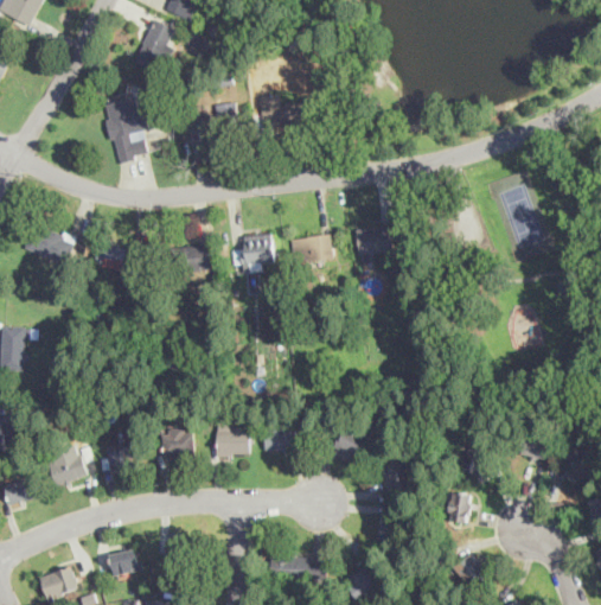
[(38,0),(0,0),(0,12),(27,25),(38,0)]
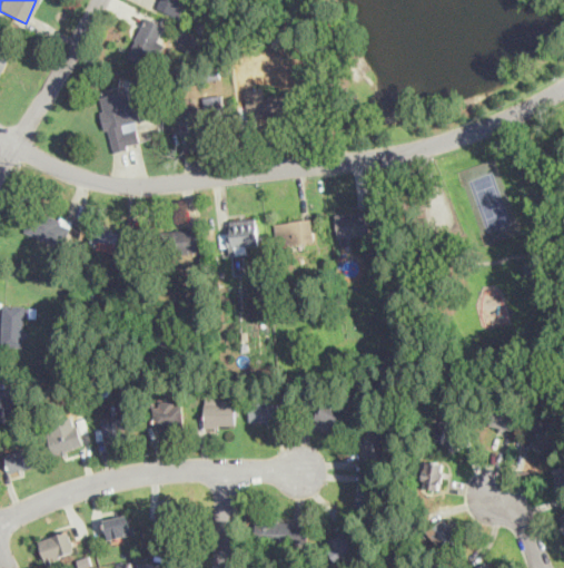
[(155,0),(151,9),(172,18),(181,0),(155,0)]
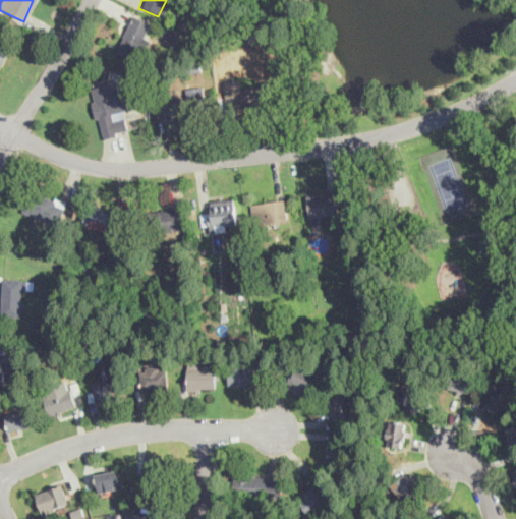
[(129,16),(146,24),(139,39),(146,42),(139,53),(131,49),(126,60),(111,52),(129,16)]
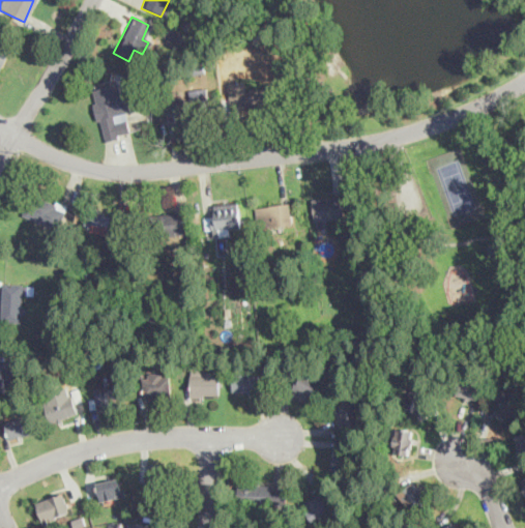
[(223,83),(227,112),(266,107),(264,88),(240,91),(239,82),(223,83)]
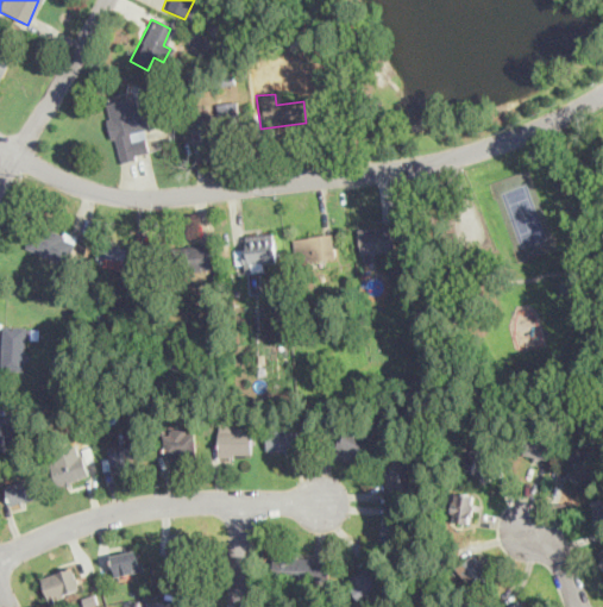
[(101,105),(131,98),(133,111),(139,108),(145,130),(139,131),(144,152),(130,156),(131,161),(117,164),(110,139),(105,141),(101,120),(105,119),(101,105)]
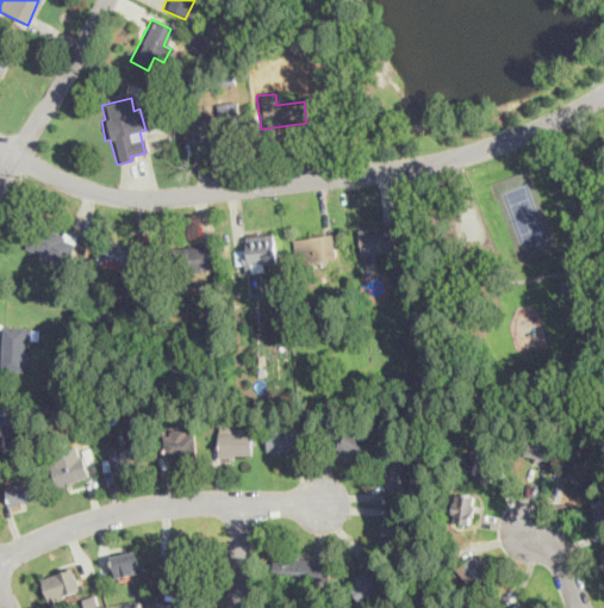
[(193,118),(197,143),(230,138),(229,130),(236,130),(232,103),(212,105),(215,121),(207,121),(207,116),(193,118)]
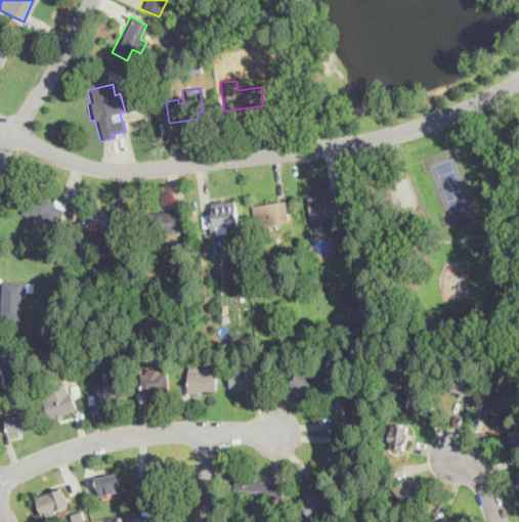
[(18,213),(52,227),(60,207),(27,193),(18,213)]
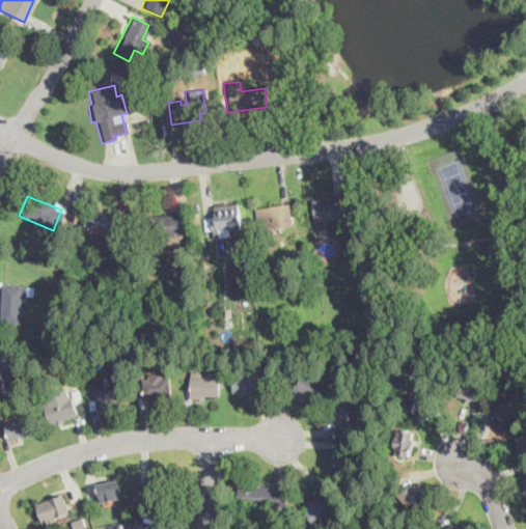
[(339,198),(308,201),(310,223),(342,220),(339,198)]
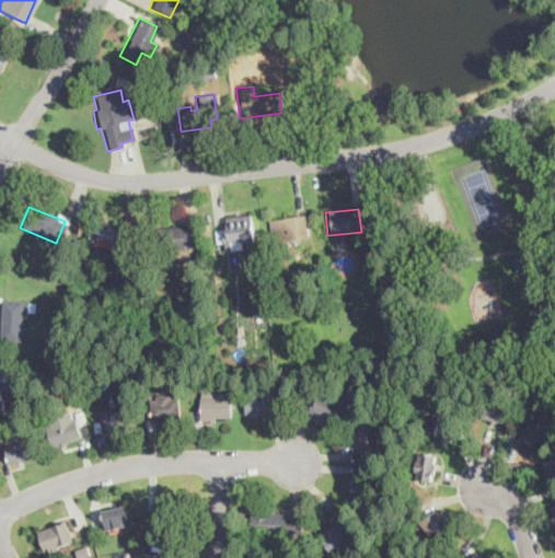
[(238,243),(250,242),(247,216),(221,218),(222,230),(210,231),(212,244),(219,243),(220,252),(239,250),(238,243)]
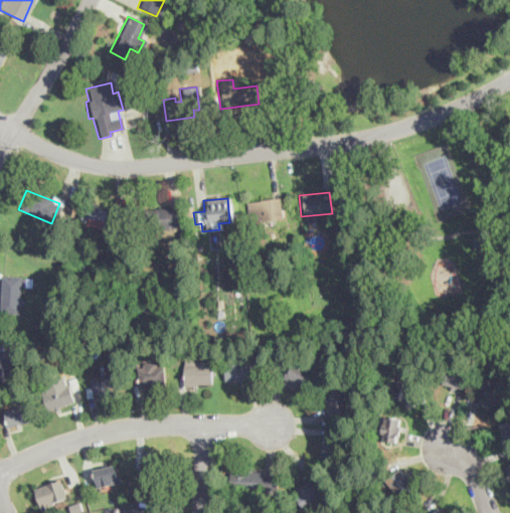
[(246,222),(280,218),(278,198),(243,203),(246,222)]
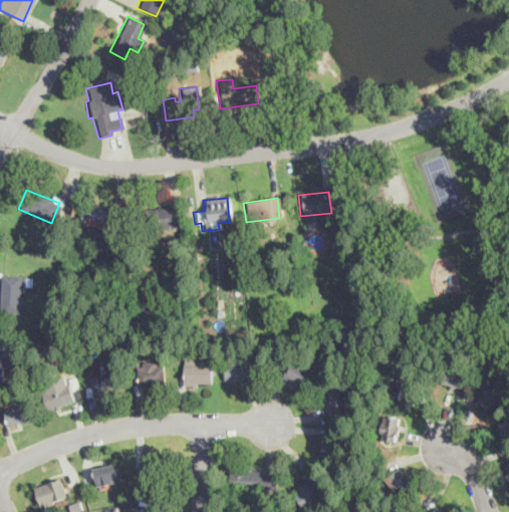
[(149,231),(177,228),(173,207),(147,210),(149,231)]
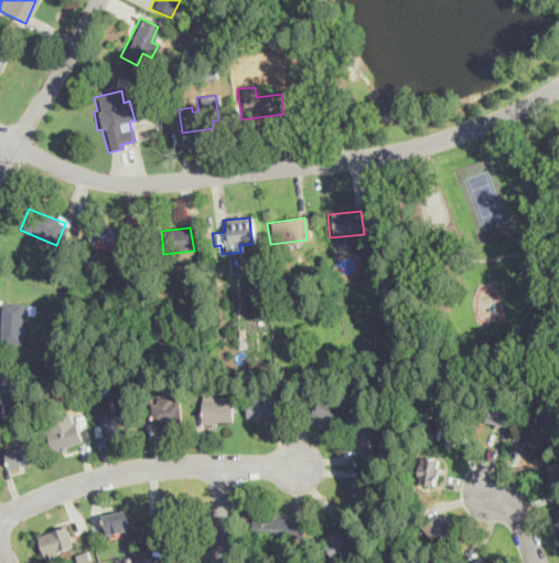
[(127,232),(87,229),(85,250),(126,254),(127,232)]
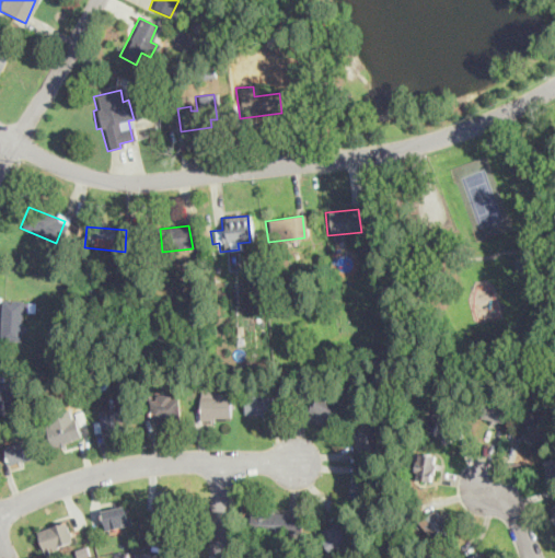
[(529,267),(512,272),(509,260),(524,255),(529,267)]
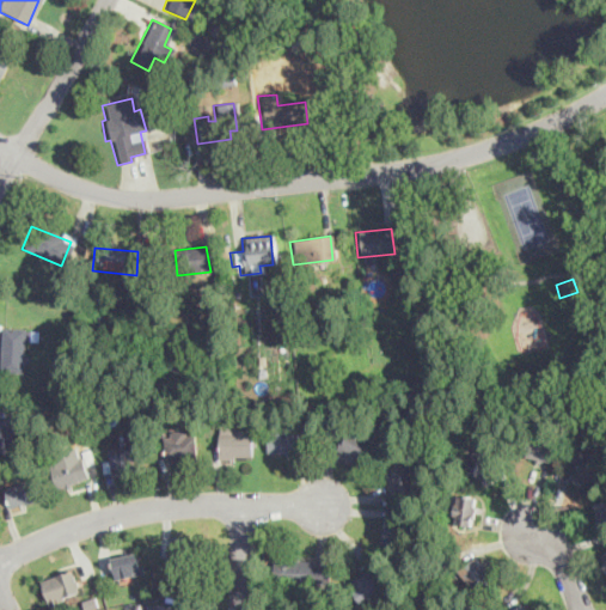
[(20,373),(20,341),(29,341),(29,329),(0,329),(0,373),(20,373)]
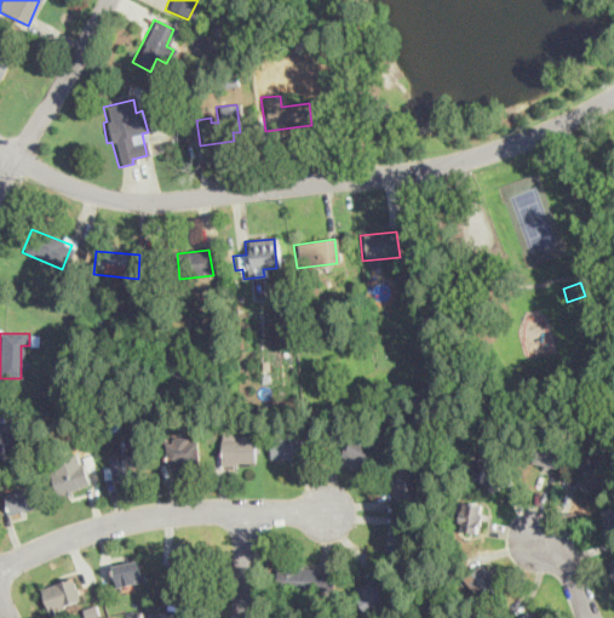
[(194,461),(191,442),(184,442),(184,435),(170,436),(170,444),(164,444),(165,463),(194,461)]
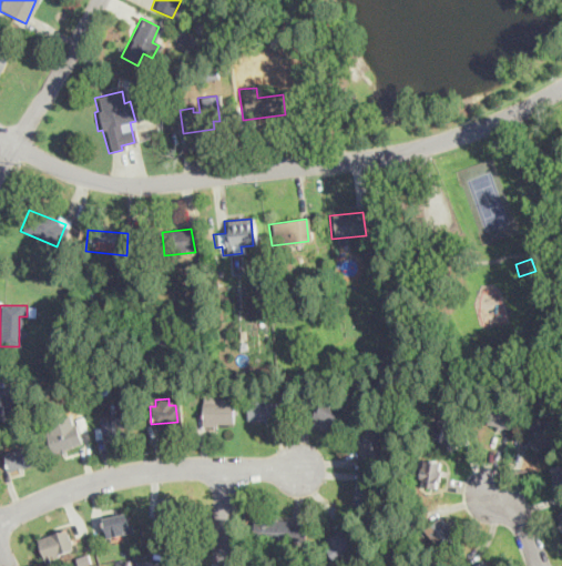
[(276,398),(243,398),(243,420),(276,421),(276,398)]
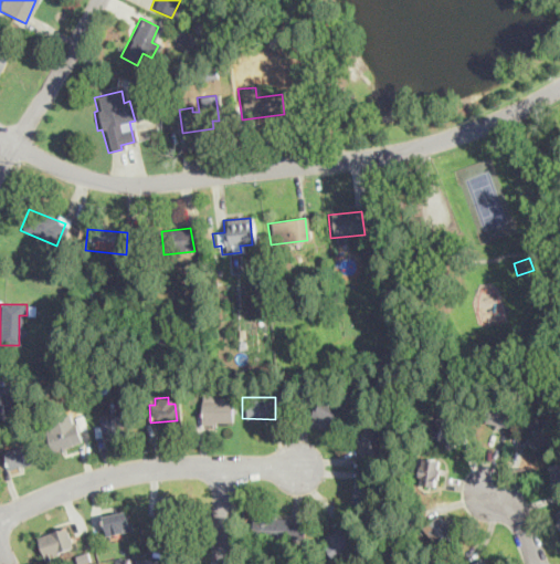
[(228,398),(200,398),(200,424),(229,423),(228,398)]
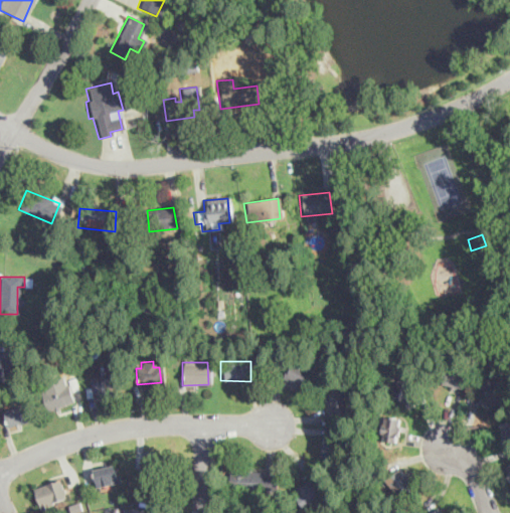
[(310,373),(290,364),(284,378),(304,387),(310,373)]
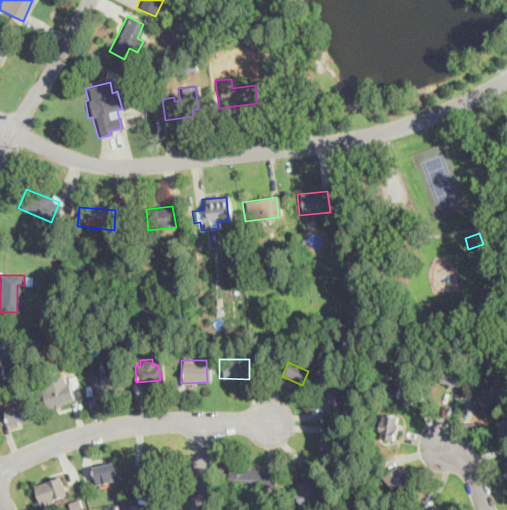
[(112,365),(102,365),(103,372),(90,373),(92,394),(114,392),(112,365)]
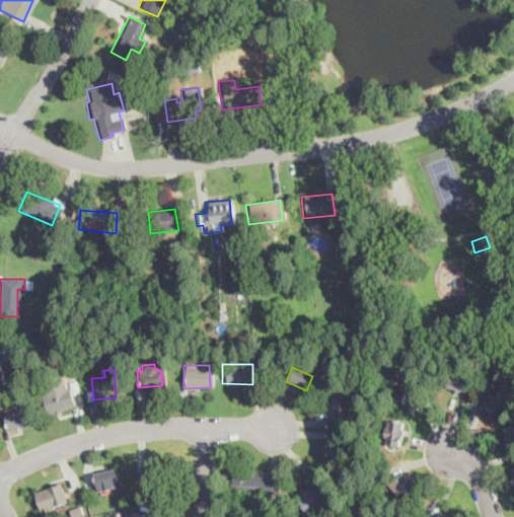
[(467,375),(448,370),(444,387),(463,392),(467,375)]
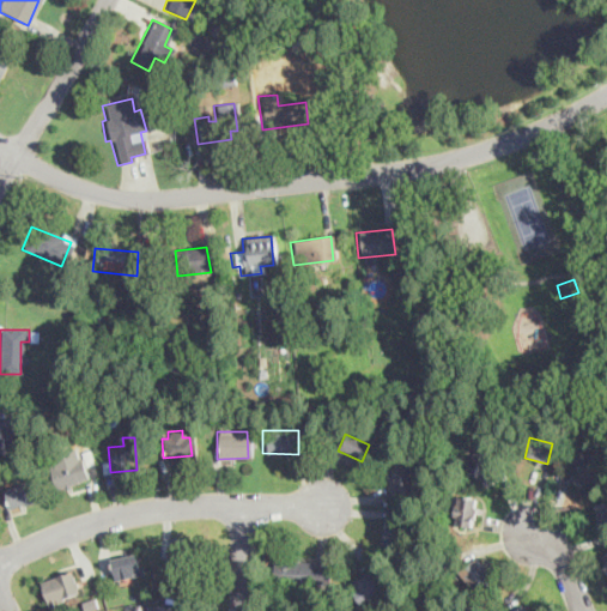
[(580,447),(564,464),(574,472),(569,477),(584,491),(604,470),(580,447)]
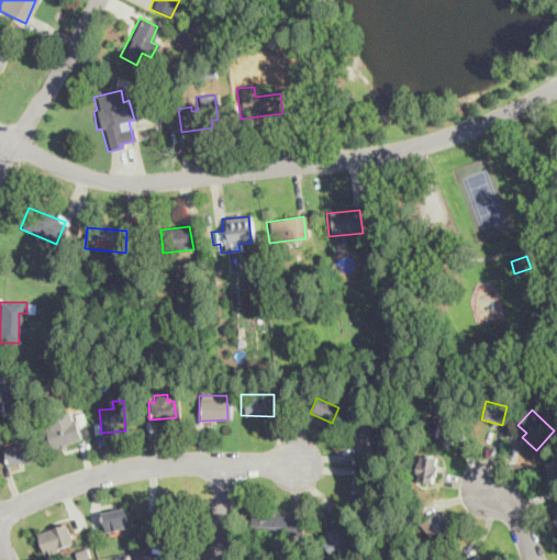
[(80,439),(73,421),(48,429),(47,425),(42,427),(49,450),(80,439)]
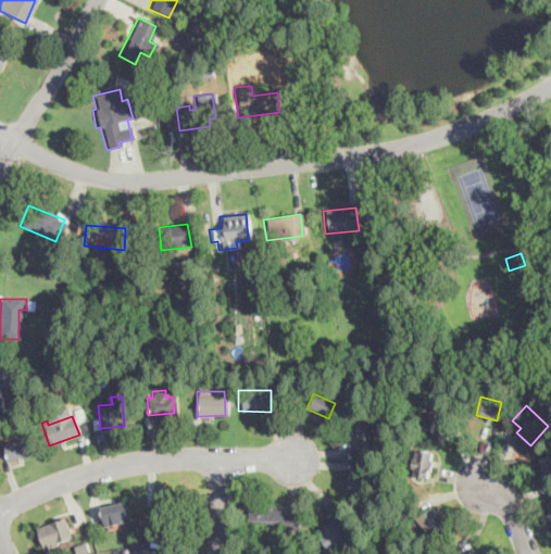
[(25,456),(20,438),(1,443),(7,462),(25,456)]
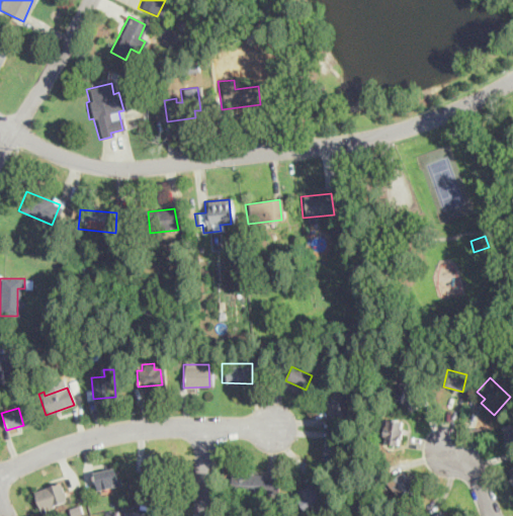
[(401,422),(385,419),(380,444),(397,446),(401,422)]
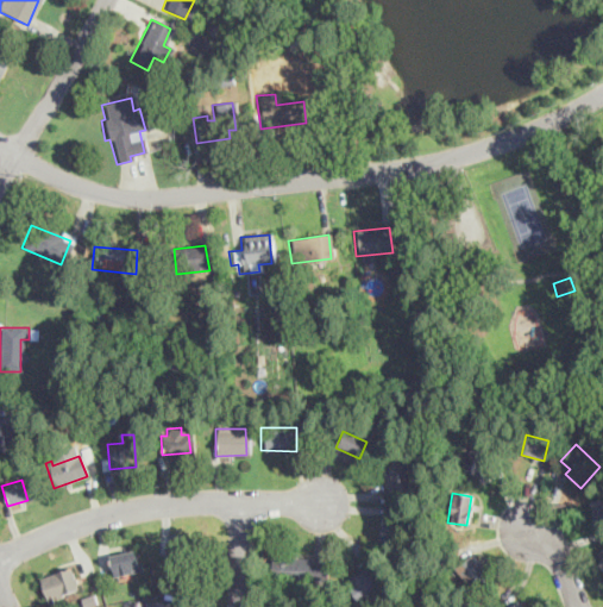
[(602,499),(588,504),(596,530),(602,526),(602,499)]
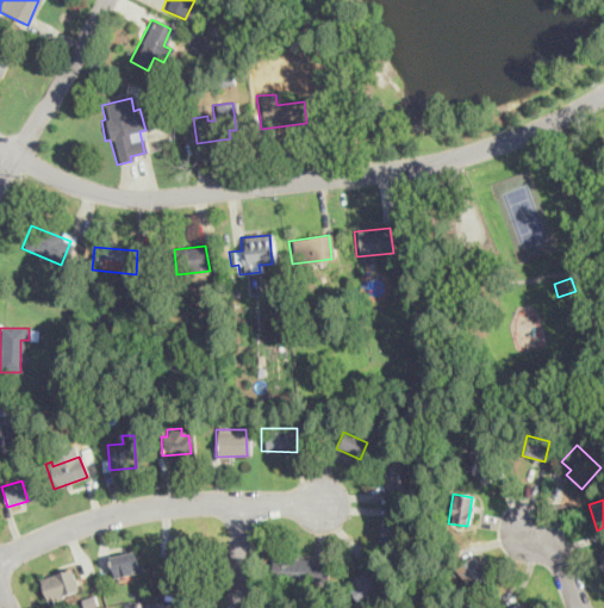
[(603,582),(603,548),(593,553),(603,582)]
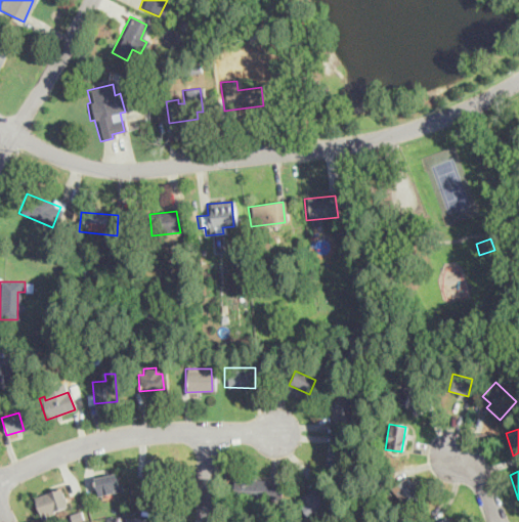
[(115,475),(92,479),(97,503),(109,501),(106,494),(118,492),(115,475)]
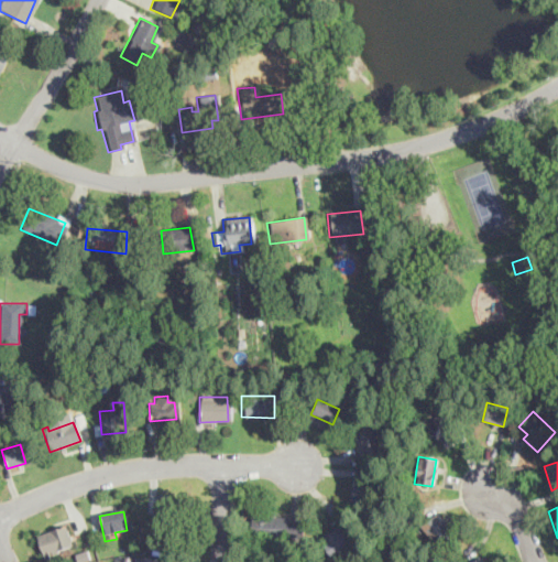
[(435,516),(415,532),(430,552),(451,535),(435,516)]
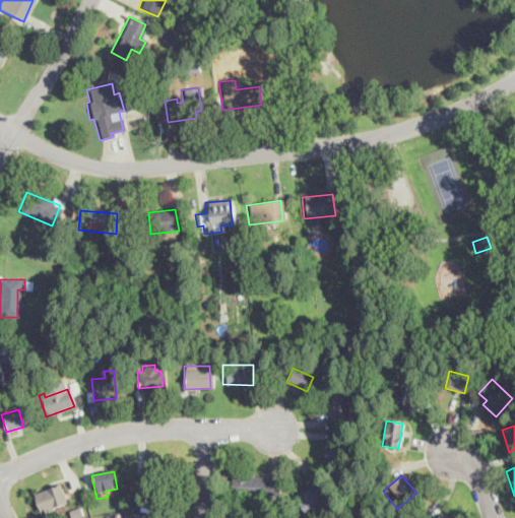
[(276,480),(231,478),(231,496),(276,498),(276,480)]
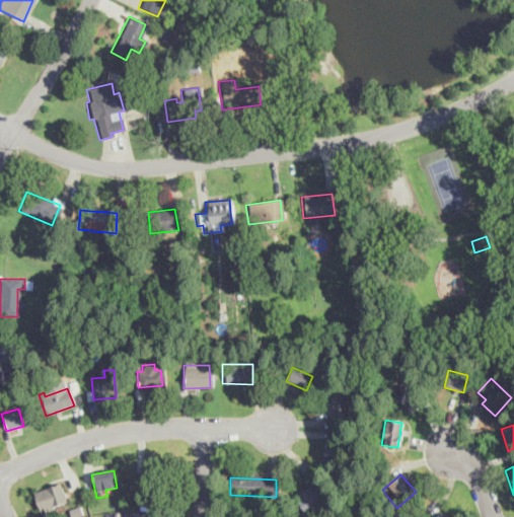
[(312,484),(294,494),(303,513),(322,504),(312,484)]
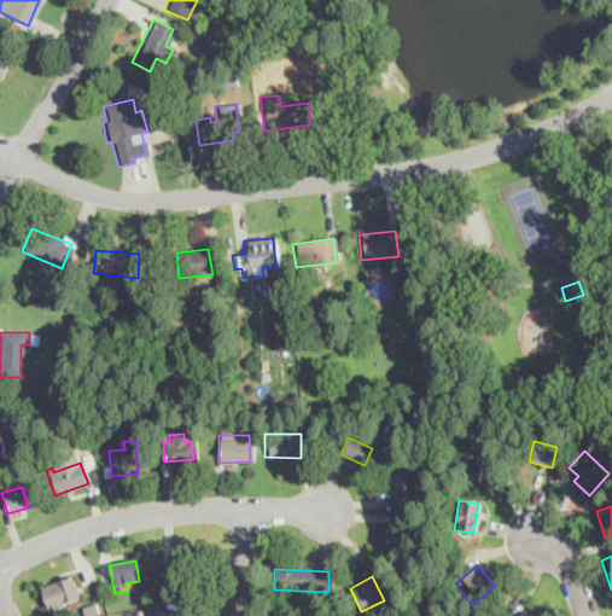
[(69,577),(38,587),(46,615),(51,614),(50,608),(75,599),(69,577)]
